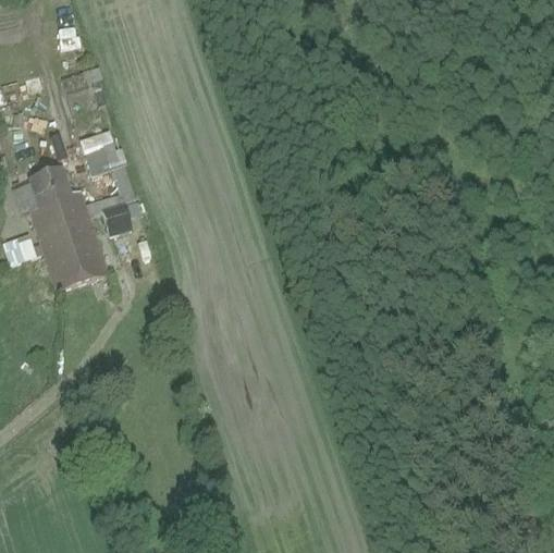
[(98,65),(61,75),(65,90),(101,81),(98,65)]
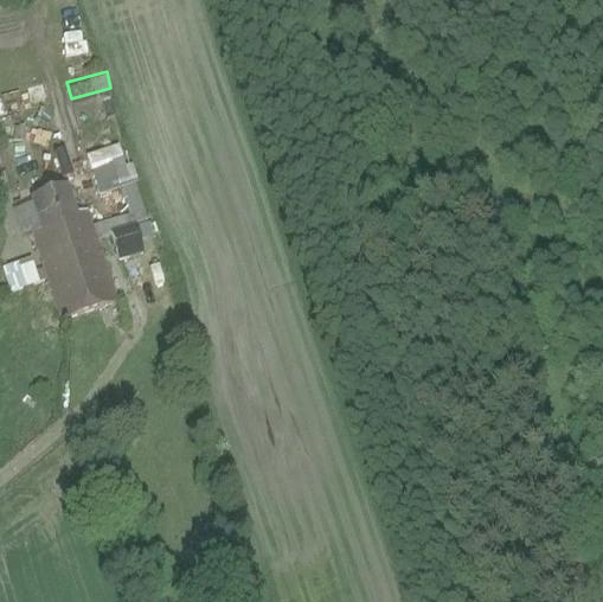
[(119,141),(87,152),(100,190),(120,183),(132,179),(119,141)]
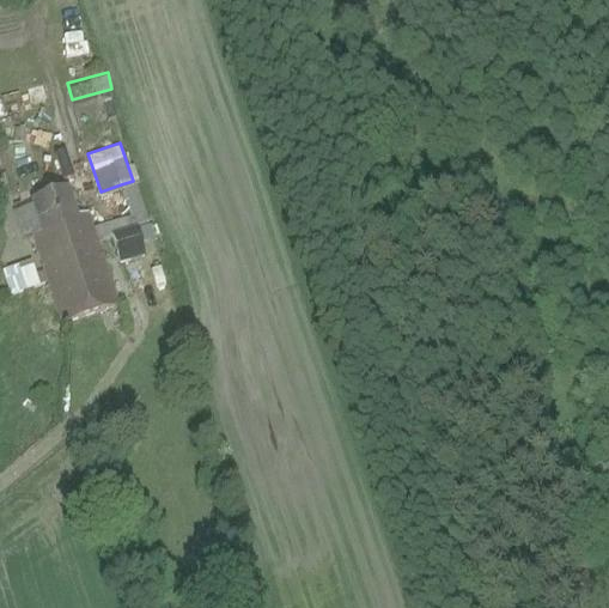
[(134,223),(148,217),(135,180),(133,181),(121,184),(128,207),(134,223)]
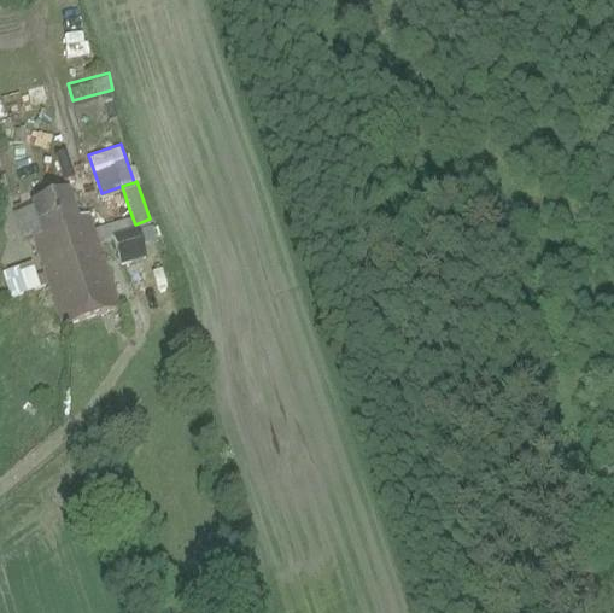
[(30,198),(42,231),(80,219),(68,185),(30,198)]
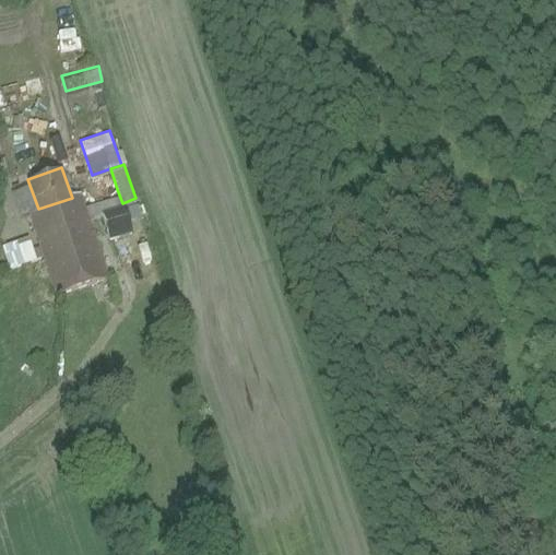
[(117,189),(87,199),(93,213),(122,203),(117,189)]
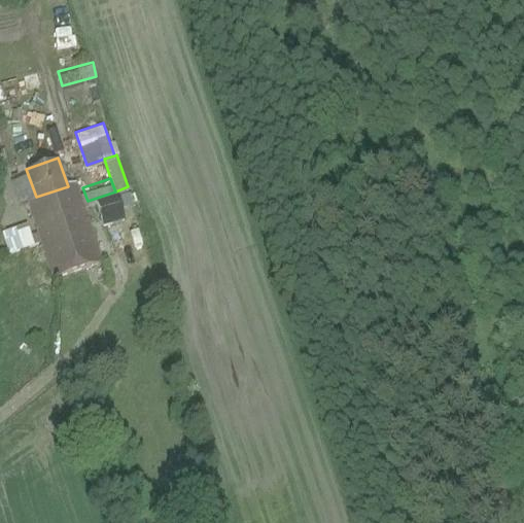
[(36,197),(27,200),(53,273),(102,255),(77,183),(68,186),(36,197)]
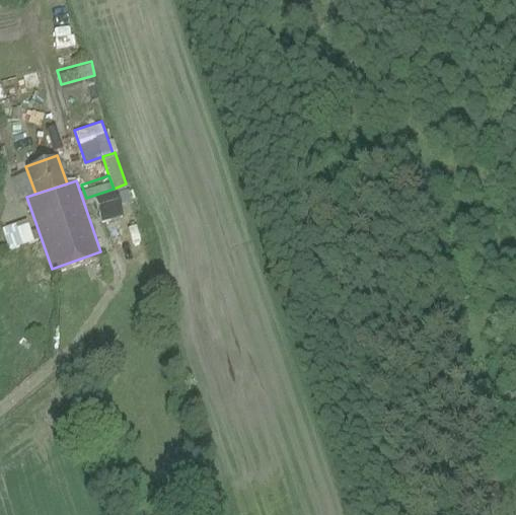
[(126,198),(95,209),(100,225),(131,214),(126,198)]
